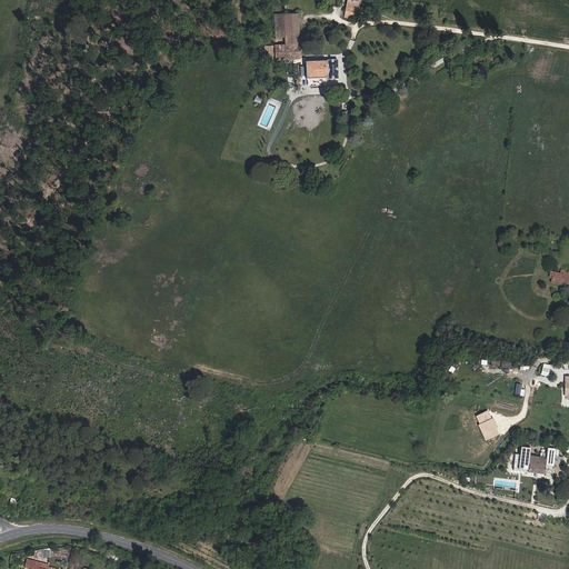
[(358,19),(361,0),(348,0),(345,17),(358,19)]
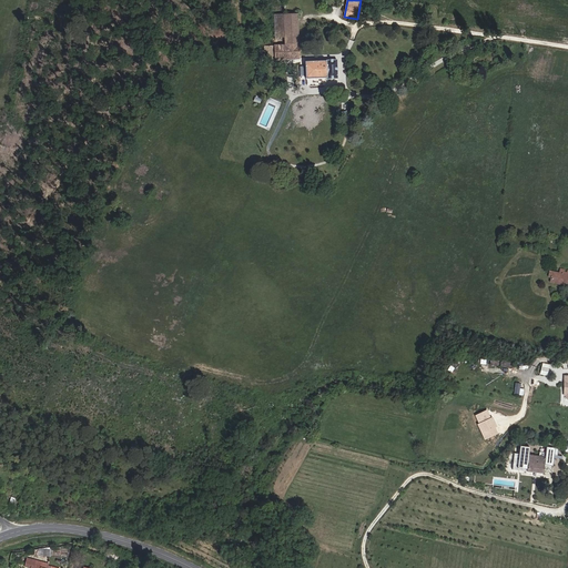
[(298,46),(297,14),(274,14),(276,46),(298,46)]
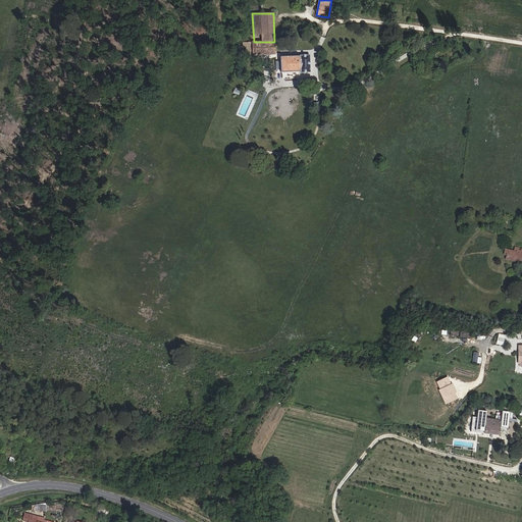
[(275,54),(274,42),(254,42),(252,43),(252,55),(275,54)]
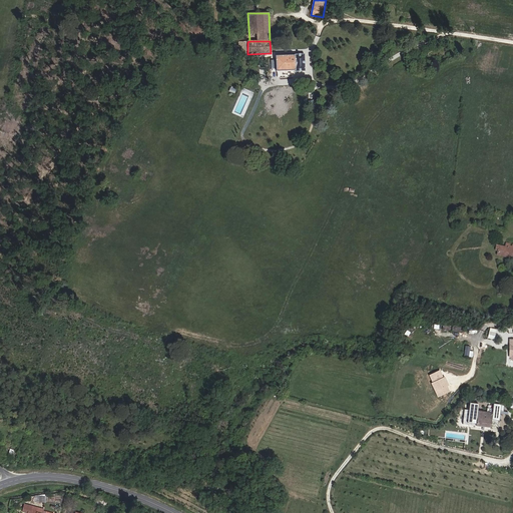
[(305,71),(304,55),(295,55),(276,56),(276,72),(296,71),(305,71)]
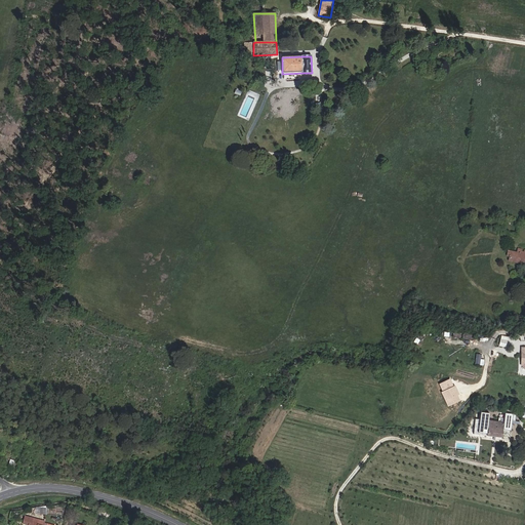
[(524,264),(524,250),(524,252),(524,254),(520,253),(521,252),(521,249),(518,249),(517,253),(511,251),(510,256),(509,260),(524,264)]
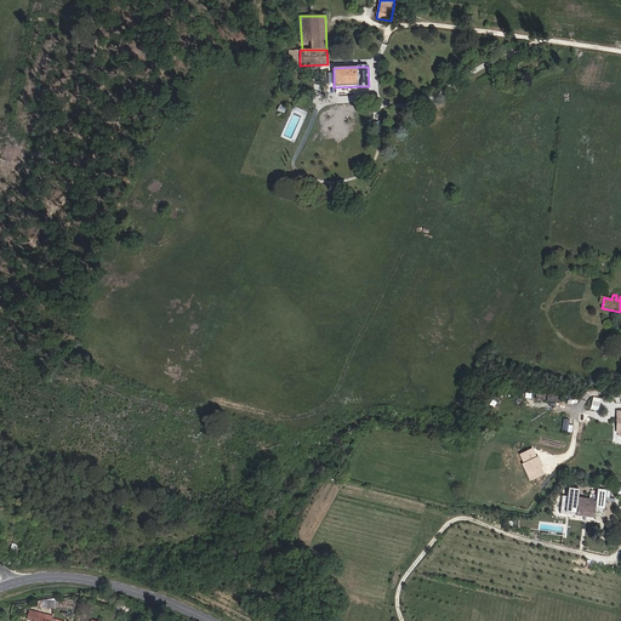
[(563,417),(562,431),(573,432),(573,425),(569,425),(570,419),(563,417)]
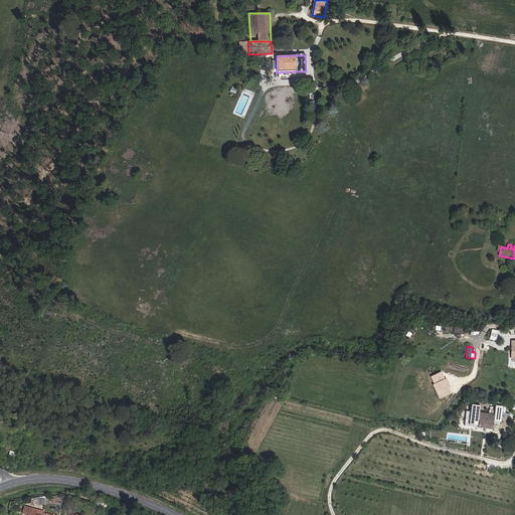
[(471,412),(466,412),(465,426),(493,430),(494,421),(501,422),(502,412),(505,413),(506,407),(495,405),(495,412),(490,411),(490,414),(480,413),(480,406),(471,405),(471,412)]
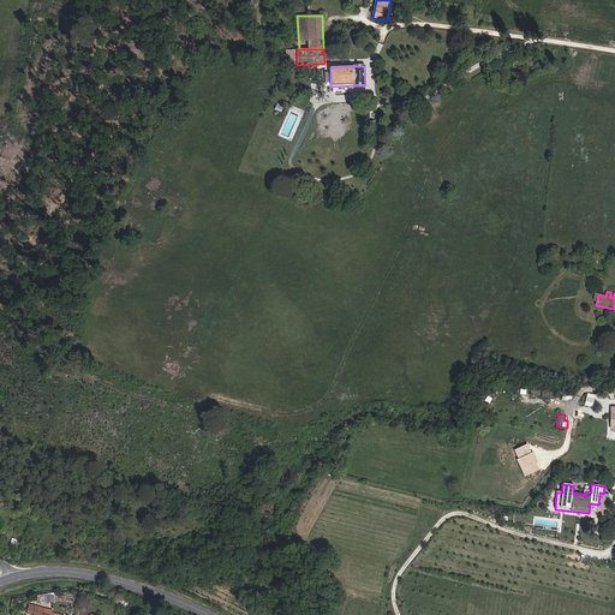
All buildings are outlined.
